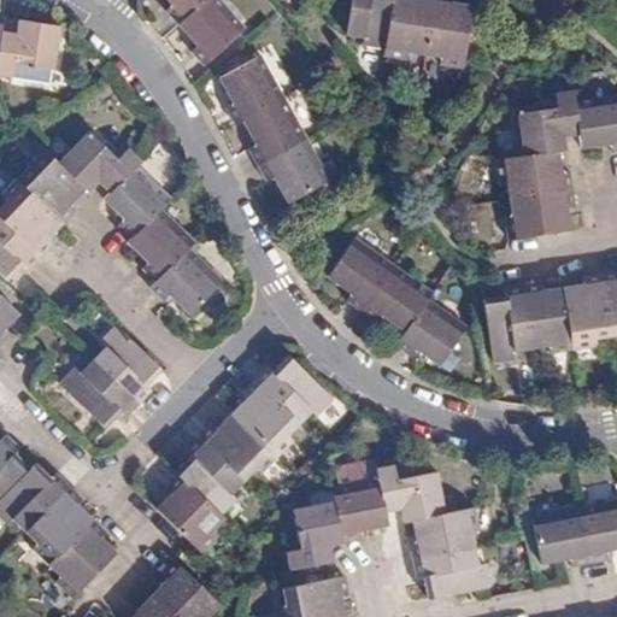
[(166,11),(180,25),(207,0),(166,0),(171,6),(166,11)]
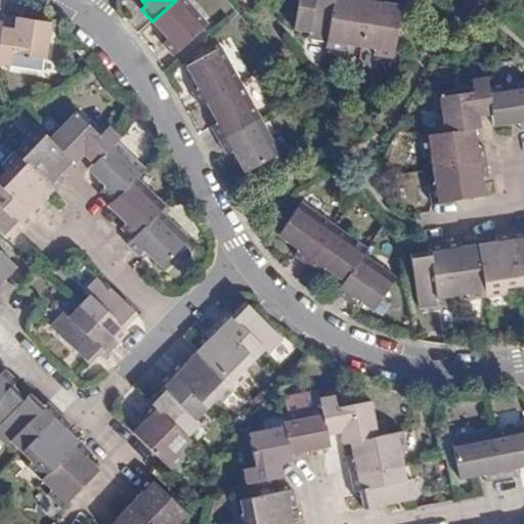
[(187,0),(176,0),(153,22),(168,39),(163,44),(174,57),(210,25),(187,0)]
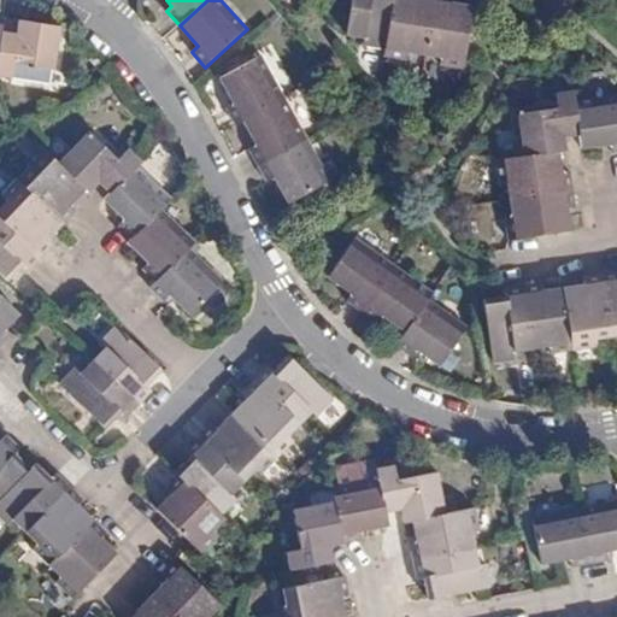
[(386,48),(392,0),(352,0),(351,11),(347,35),(364,37),(364,46),(386,48)]
